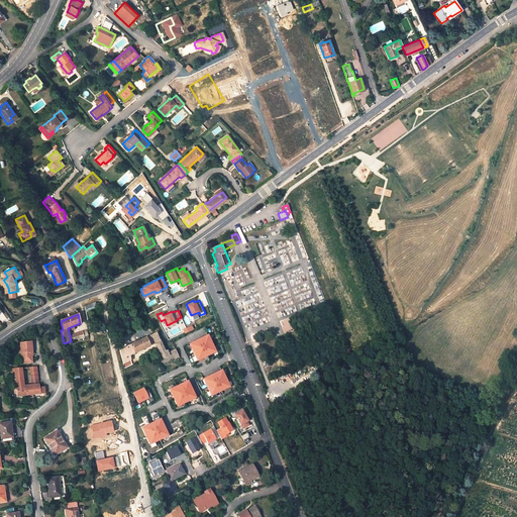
[(83,332),(70,335),(71,341),(85,337),(83,332)]
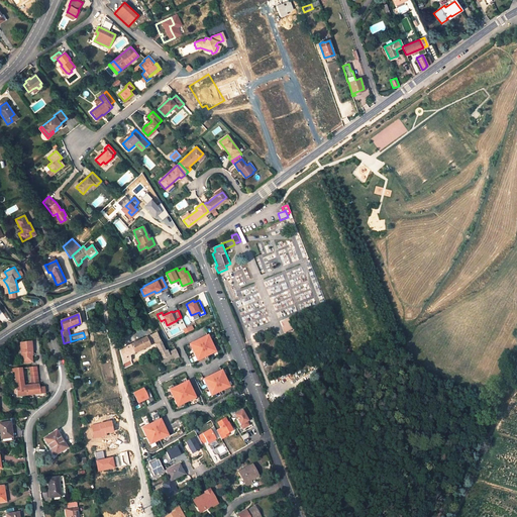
[(175,357),(178,356),(175,349),(169,352),(167,350),(166,351),(157,333),(151,335),(153,341),(163,358),(162,358),(165,364),(171,360),(170,359),(175,357)]
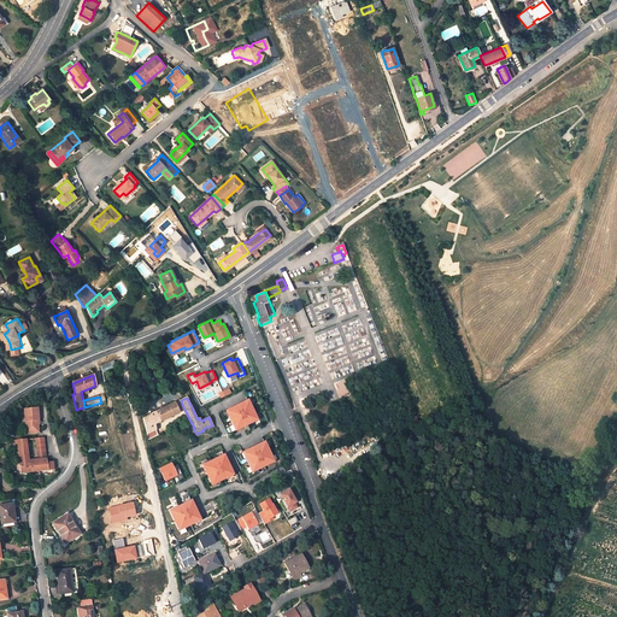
[(247,399),(225,409),(235,428),(256,417),(247,399)]
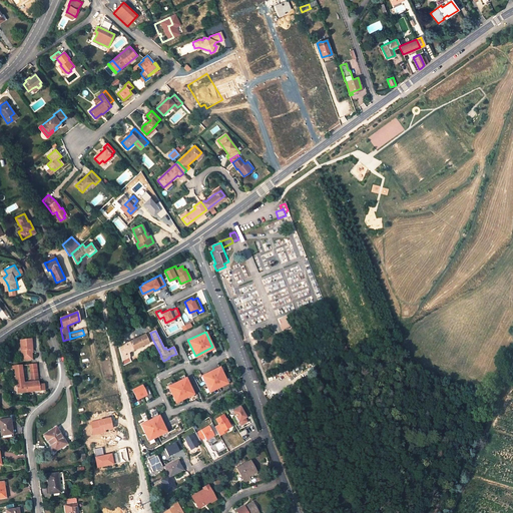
[(152,339),(150,333),(144,336),(147,341),(152,339)]
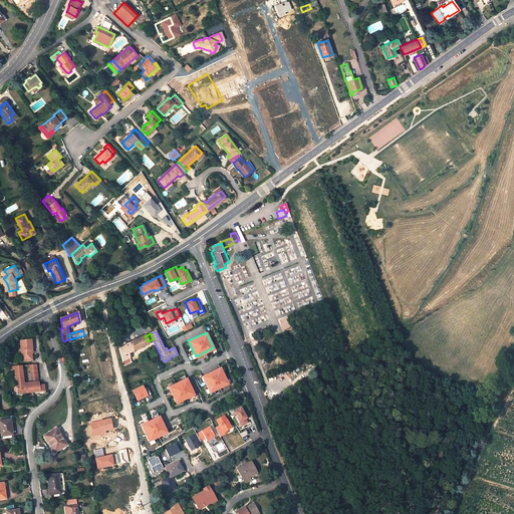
[(130,353),(149,344),(148,341),(145,336),(119,348),(122,360),(121,360),(124,372),(127,371),(126,369),(125,369),(124,365),(125,365),(133,362),(130,357),(130,353)]
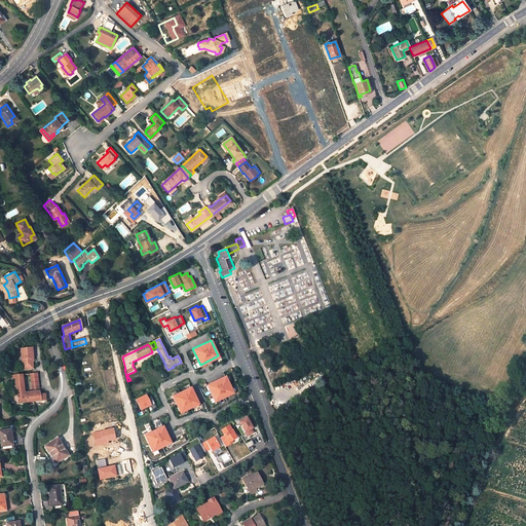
[(21,349),(23,370),(33,369),(32,359),(33,359),(32,348),(21,349)]
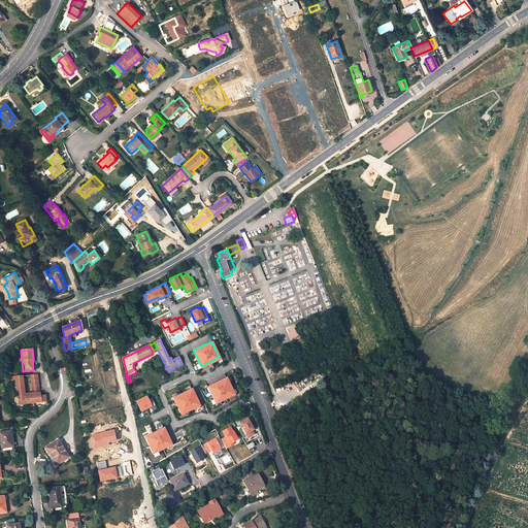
[(37,374),(36,374),(30,375),(31,385),(38,384),(37,374)]
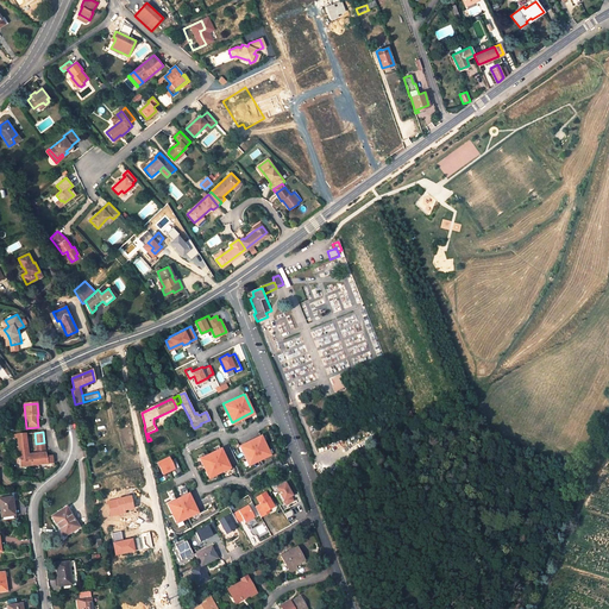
[(18,438),(22,466),(52,464),(51,456),(46,457),(46,453),(45,453),(45,449),(37,449),(37,454),(29,456),(25,434),(18,435),(18,438)]
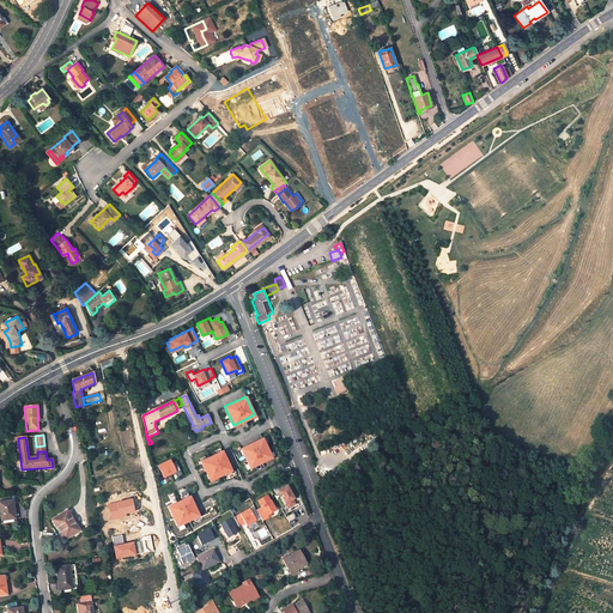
[(265,439),(243,449),(252,469),(273,459),(265,439)]
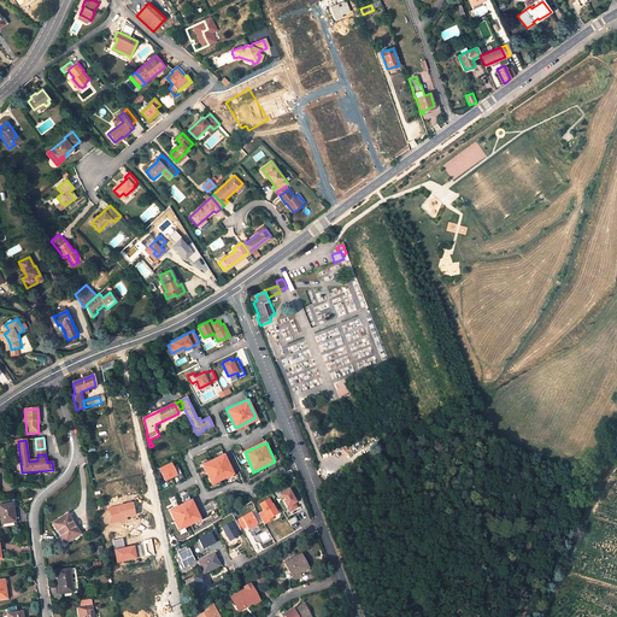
[(224,453),(203,464),(212,485),(234,474),(224,453)]
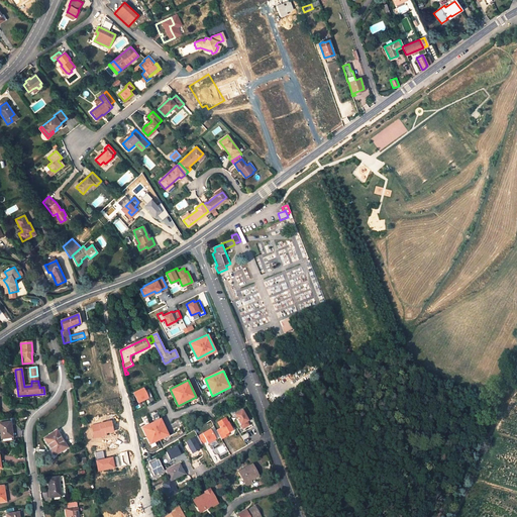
[(144,388),(134,392),(138,402),(152,395),(149,389),(145,390),(144,388)]
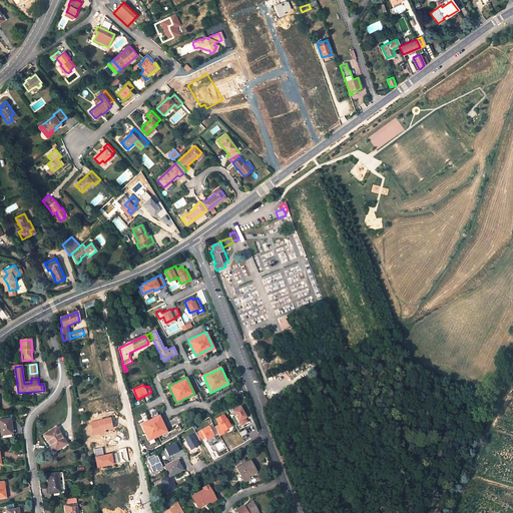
[(240,407),(232,412),(241,426),(247,422),(245,419),(246,418),(240,407)]
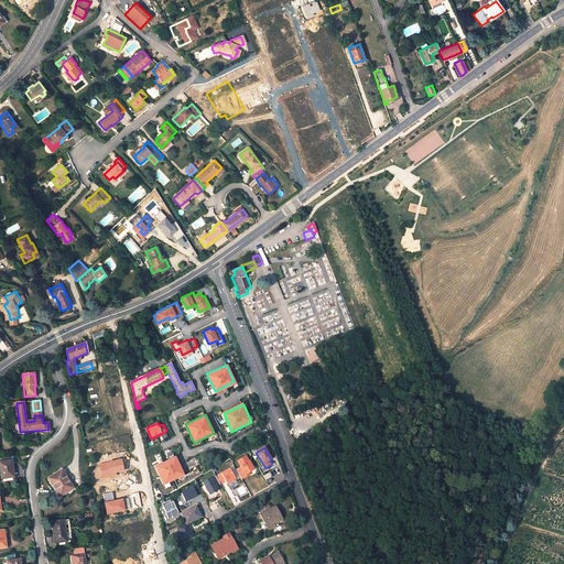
[(175,456),(155,466),(163,484),(183,475),(175,456)]
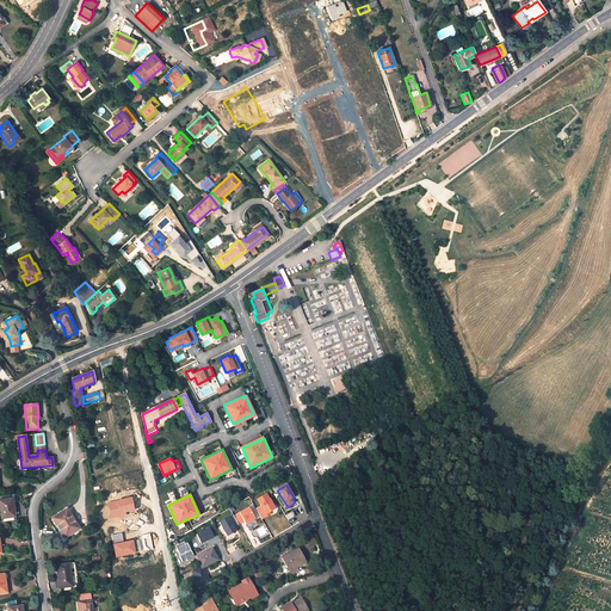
[(261,506),(255,510),(261,519),(267,516),(266,514),(275,510),(266,494),(257,500),(261,506)]
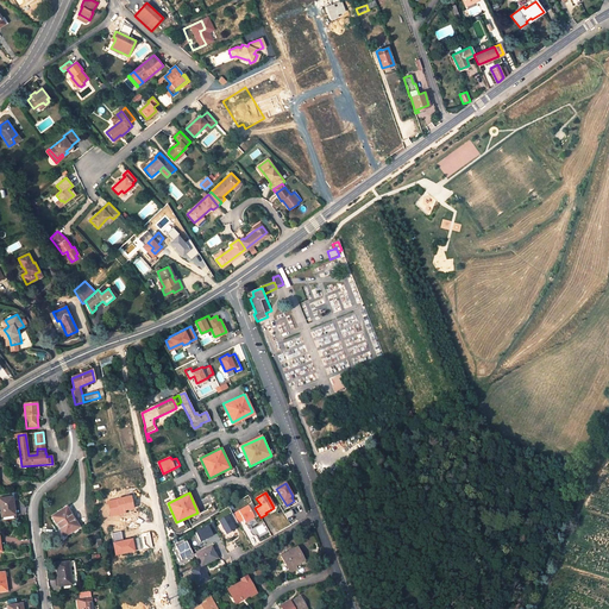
[(132,495),(107,501),(110,516),(126,514),(125,510),(135,508),(132,495)]
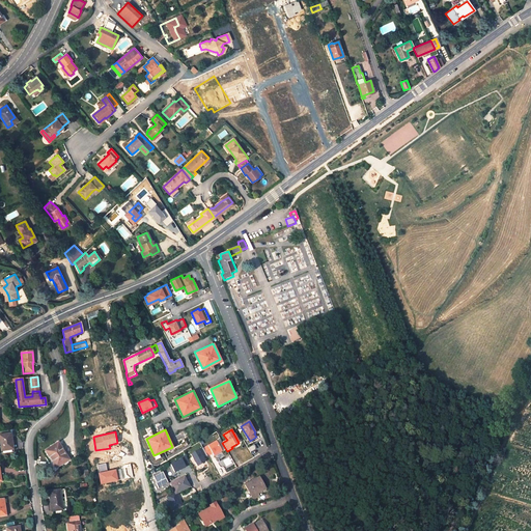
[(14,452),(11,437),(10,437),(10,434),(0,435),(0,440),(2,454),(14,452)]
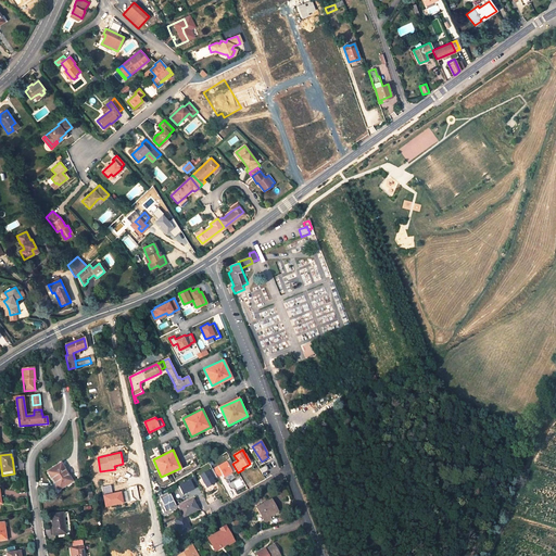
[(226,463),(213,469),(217,478),(222,475),(224,477),(231,472),(226,463)]
